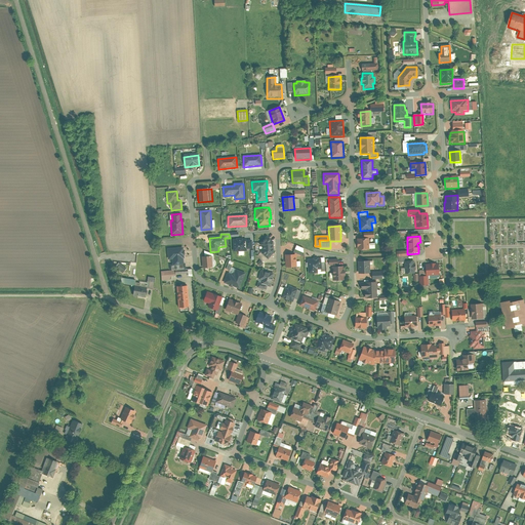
[(267,237),(258,245),(261,248),(261,249),(259,252),(268,259),(274,253),(273,243),(267,237)]
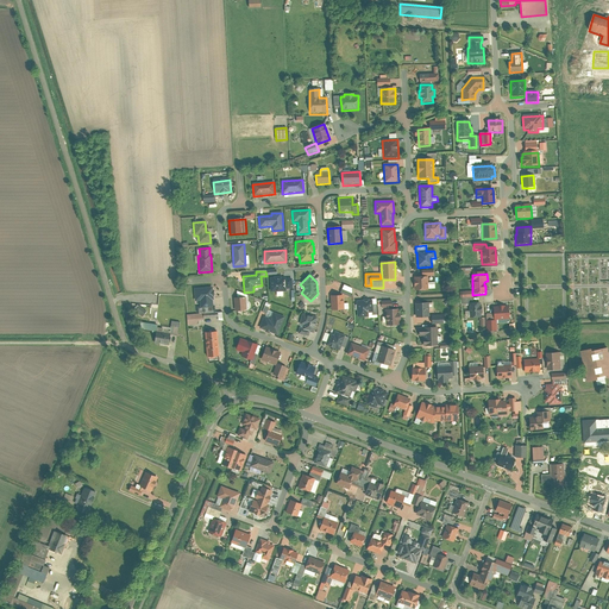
[(270,278),(270,293),(286,293),(286,290),(286,278),(286,277),(270,278)]
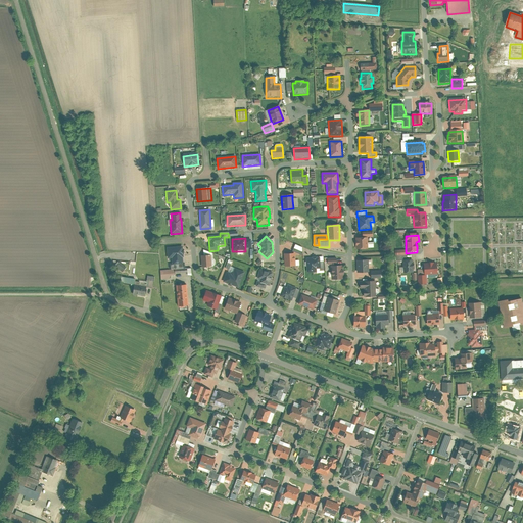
[(367,238),(355,238),(355,250),(368,250),(367,238)]
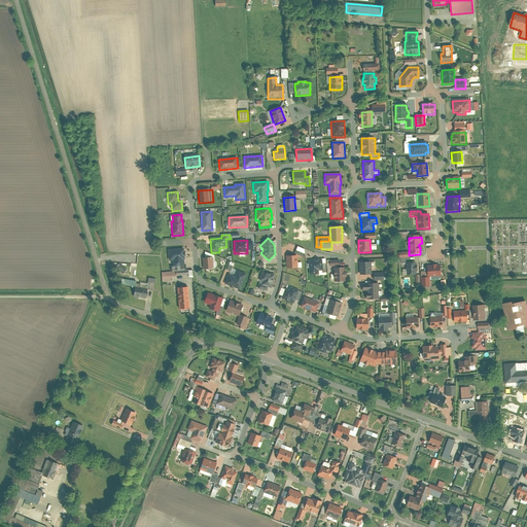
[(297,247),(294,254),(305,258),(304,250),(297,247)]
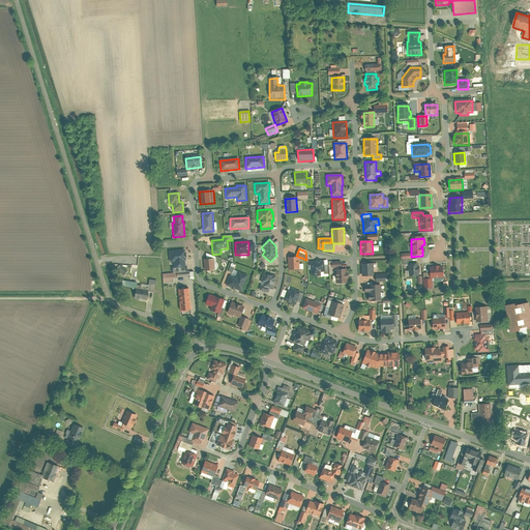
[(184,251),(169,252),(170,263),(173,263),(174,268),(171,268),(172,273),(187,272),(186,266),(185,266),(184,262),(185,262),(184,251)]
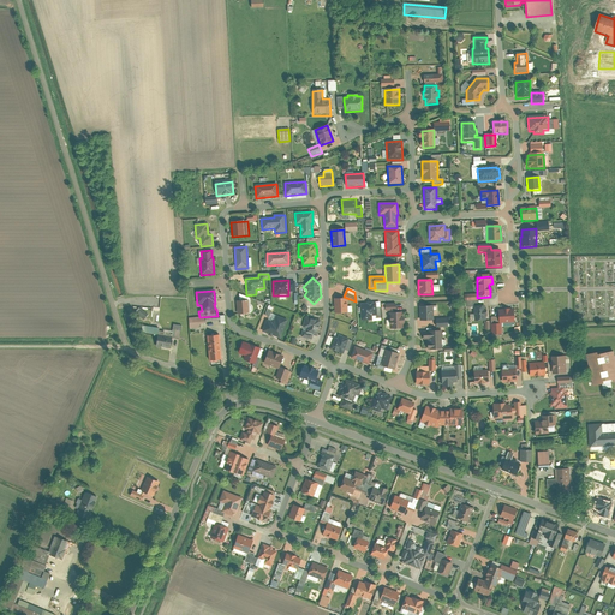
[(334,315),(347,314),(347,308),(346,299),(334,299),(334,315)]
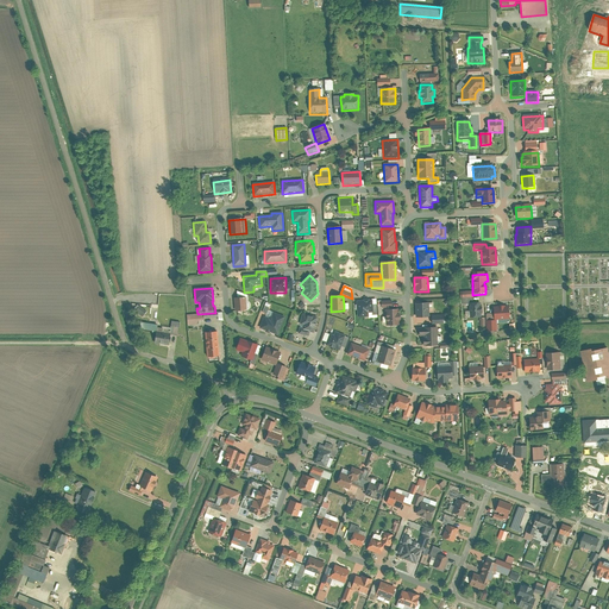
[(234,312),(246,311),(245,297),(233,300),(234,312)]
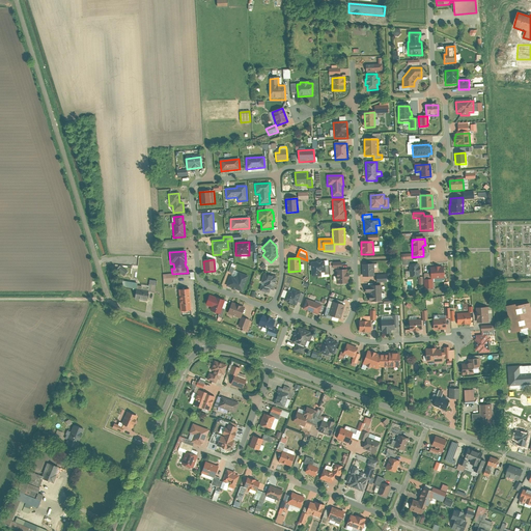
[(329,267),(325,267),(324,262),(310,263),(311,277),(320,277),(320,274),(325,274),(325,276),(329,275),(329,267)]
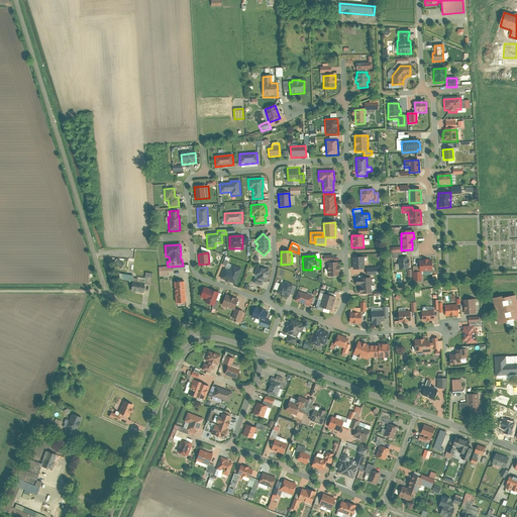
[(327,277),(339,277),(338,263),(331,264),(331,262),(332,262),(332,255),(323,256),(323,263),(327,262),(327,277)]
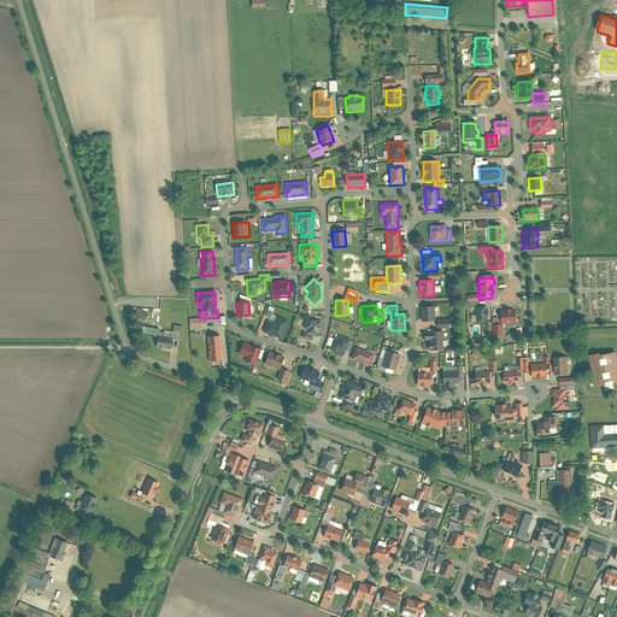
[(434,307),(421,309),(421,323),(435,322),(434,307)]
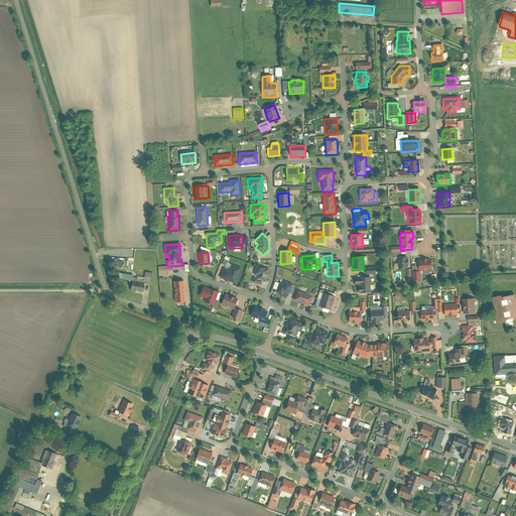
[(400,258),(397,258),(398,270),(407,269),(407,257),(400,258)]
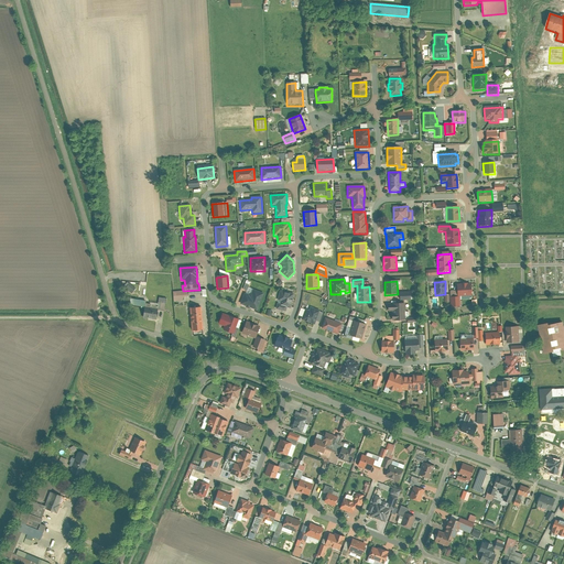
[(136,289),(129,284),(125,290),(131,294),(136,289)]
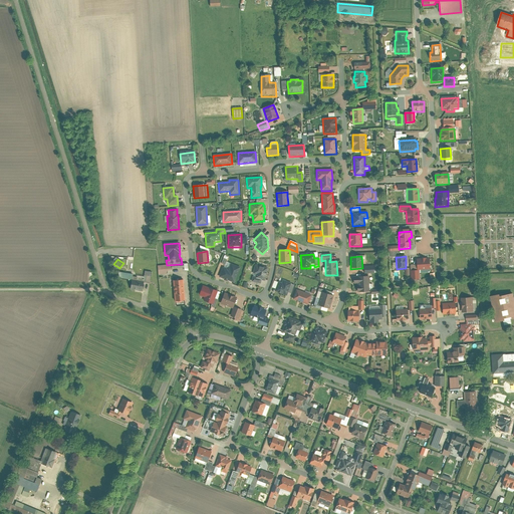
[(429,259),(416,260),(417,271),(422,270),(422,274),(429,274),(429,270),(430,270),(429,259)]
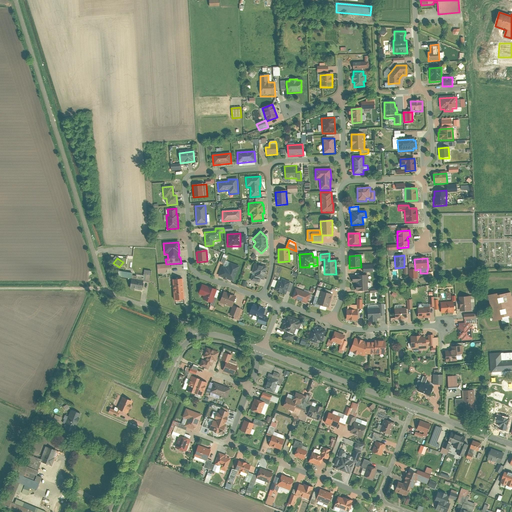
[(229,263),(228,266),(225,268),(221,266),(218,277),(233,282),(239,267),(229,263)]
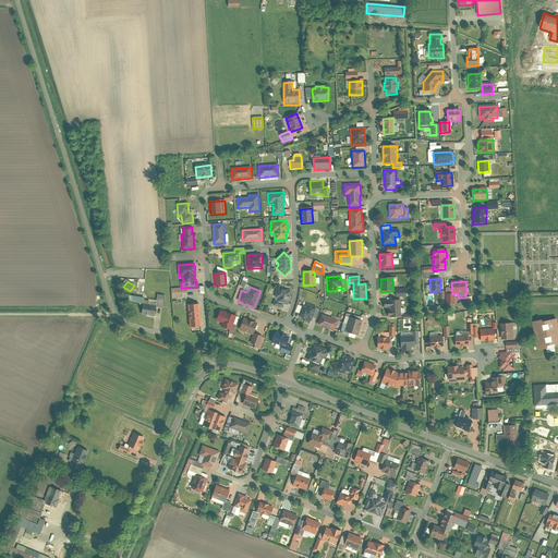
[(185,288),(170,289),(171,299),(186,298),(185,288)]
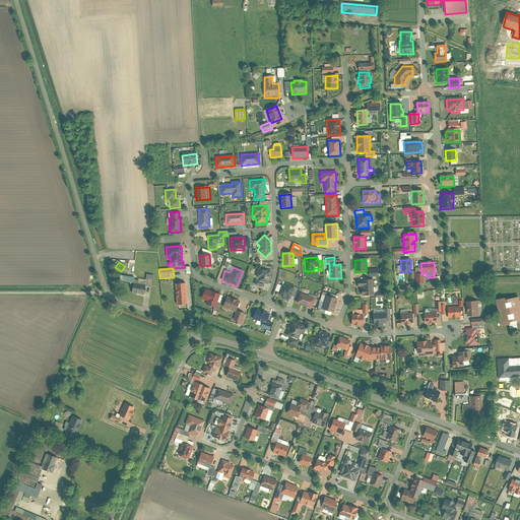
[(263,287),(264,284),(268,285),(269,280),(271,271),(258,268),(256,277),(256,280),(255,280),(254,285),(263,287)]
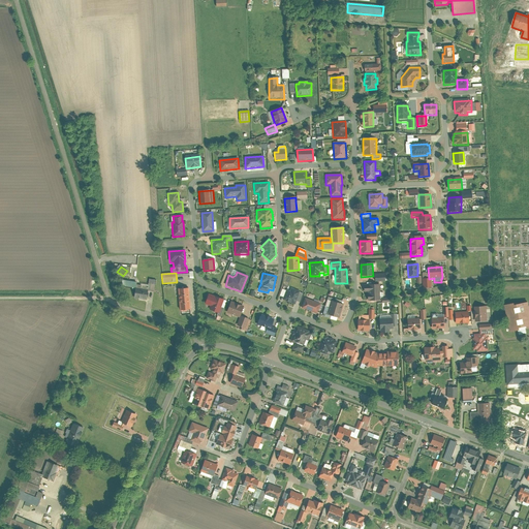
[(156,280),(149,279),(147,291),(154,292),(156,280)]
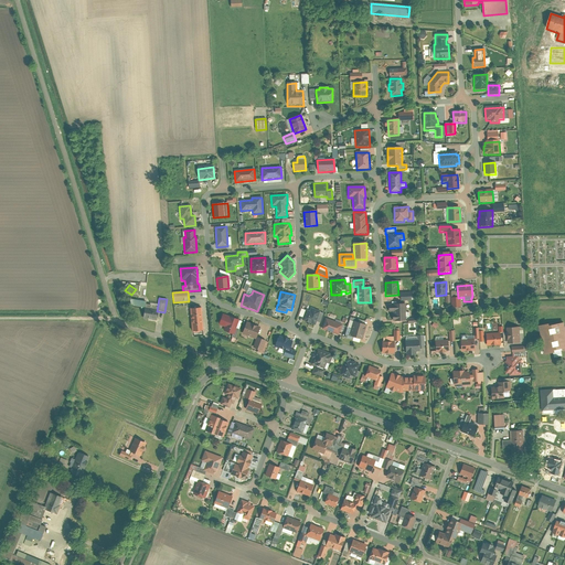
[(459,298),(451,298),(451,309),(460,308),(459,298)]
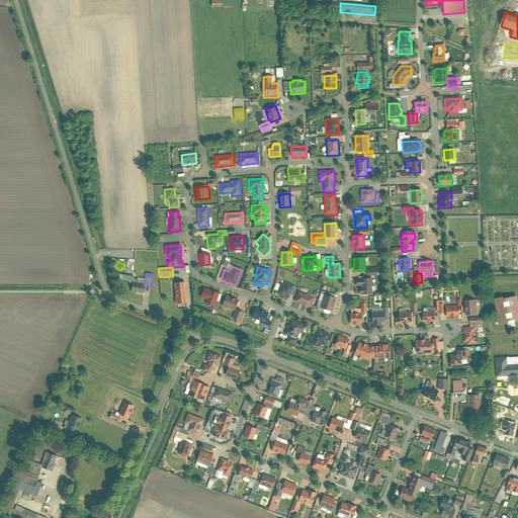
[(372,279),(356,280),(356,286),(359,286),(360,295),(371,294),(371,286),(372,286),(372,279)]
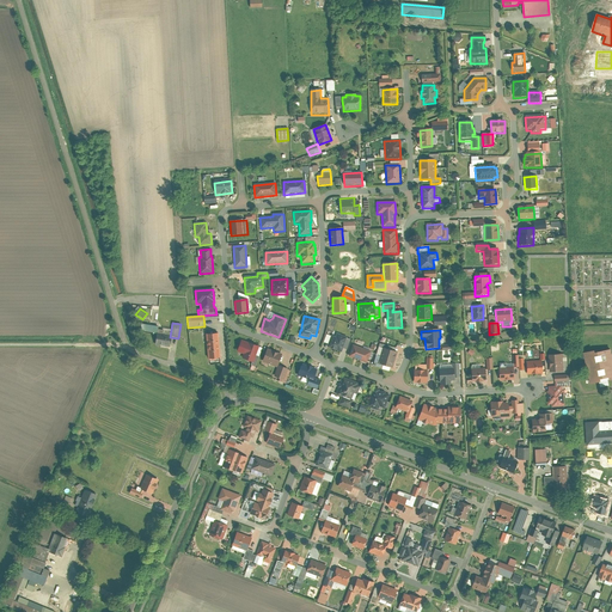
[(206,334),(207,346),(219,344),(218,332),(206,334)]
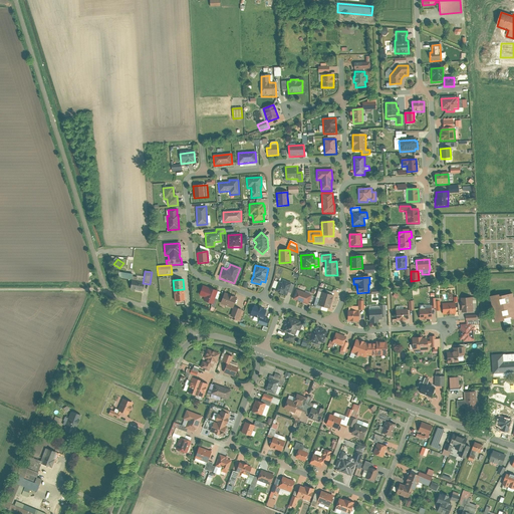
[(274,292),(286,296),(288,293),(291,284),(283,281),(281,284),(278,282),(278,283),(275,290),(274,292)]
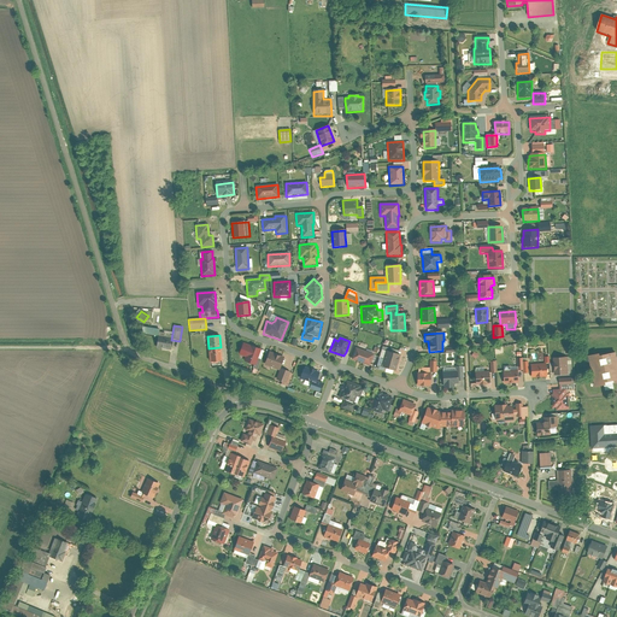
[(158,339),(156,348),(170,351),(172,341),(158,339)]
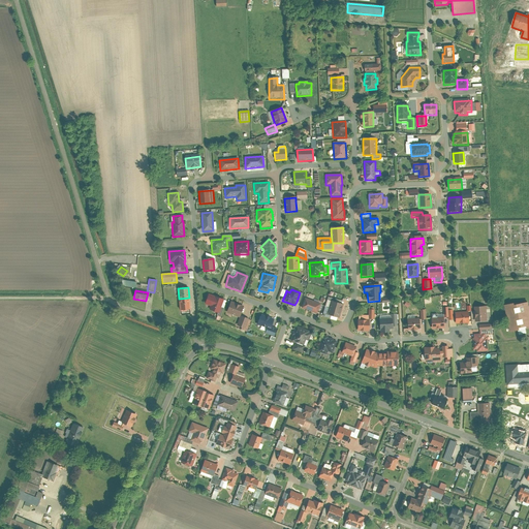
[(209,311),(219,314),(224,300),(214,297),(214,298),(208,296),(205,305),(211,307),(209,311)]
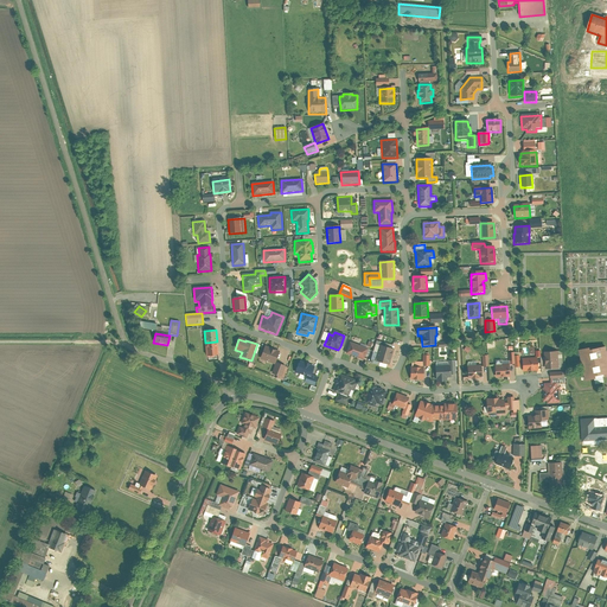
[(206,357),(218,356),(217,342),(205,343),(206,357)]
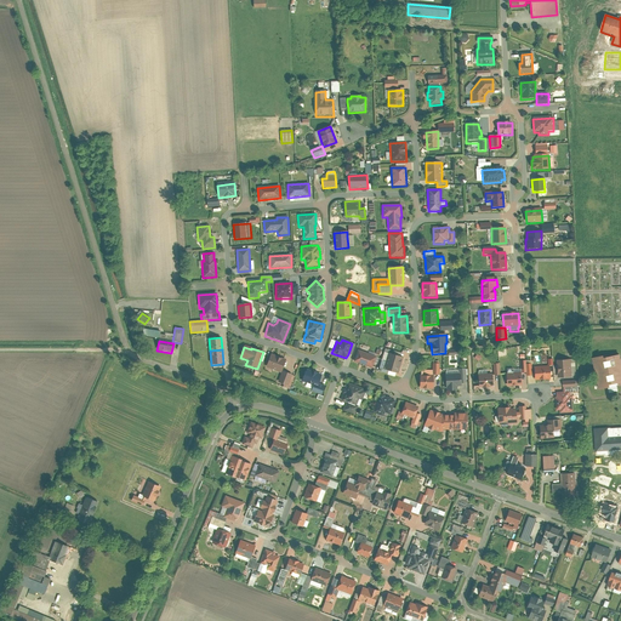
[(376,358),(358,351),(353,363),(372,369),(376,358)]
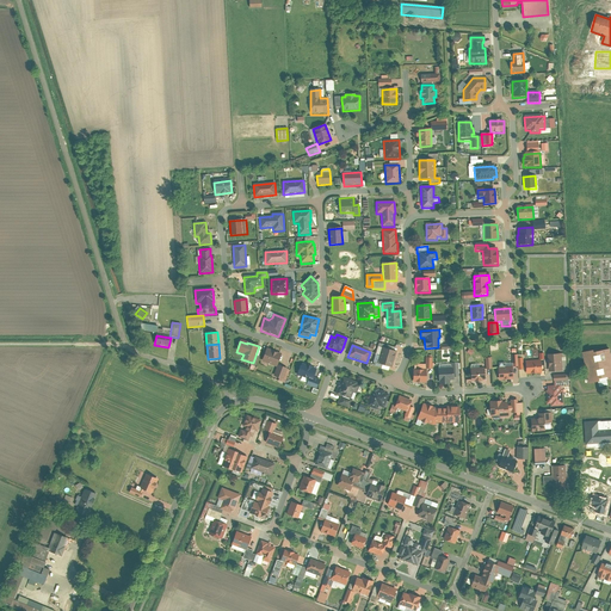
[(377,364),(392,369),(396,352),(382,347),(382,349),(377,363),(377,364)]
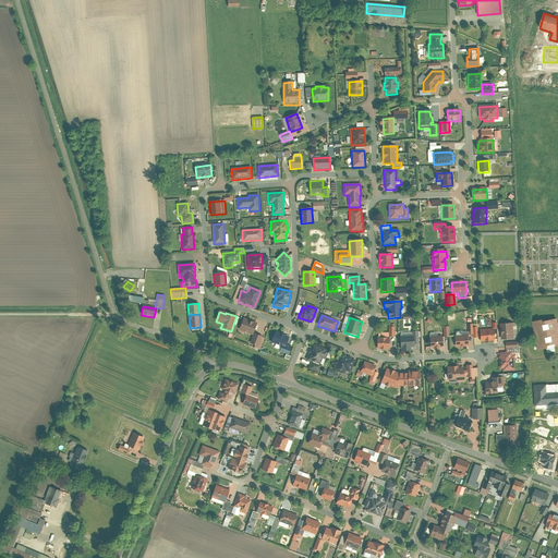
[(244,318),(239,330),(252,336),(256,324),(244,318)]
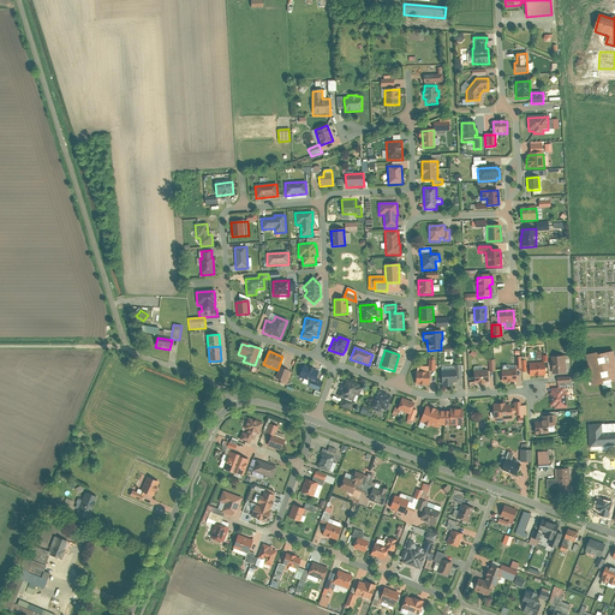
[(587,357),(593,388),(604,386),(604,383),(614,380),(614,358),(614,354),(598,357),(598,354),(587,357)]
